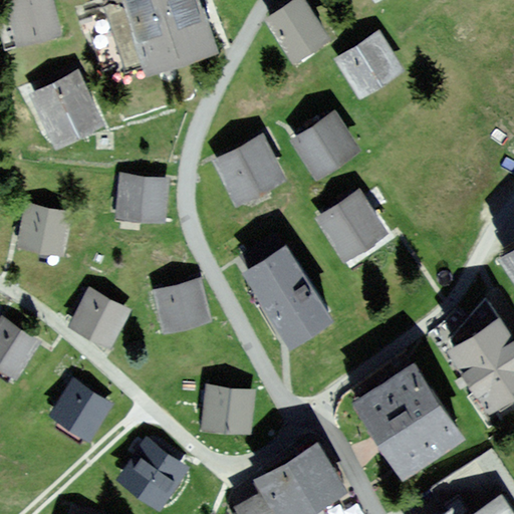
[(51,0),(10,0),(4,2),(17,47),(61,35),(51,0)]
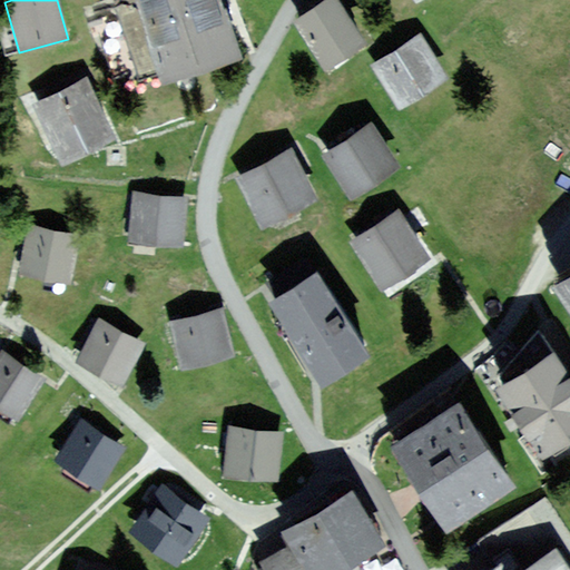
[(136,0),(161,79),(238,55),(220,0),(136,0)]
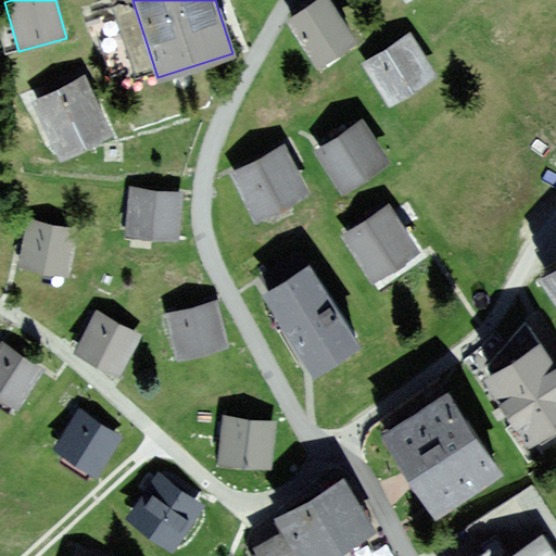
[(355,40),(329,0),(320,0),(288,22),(316,65),(355,40)]
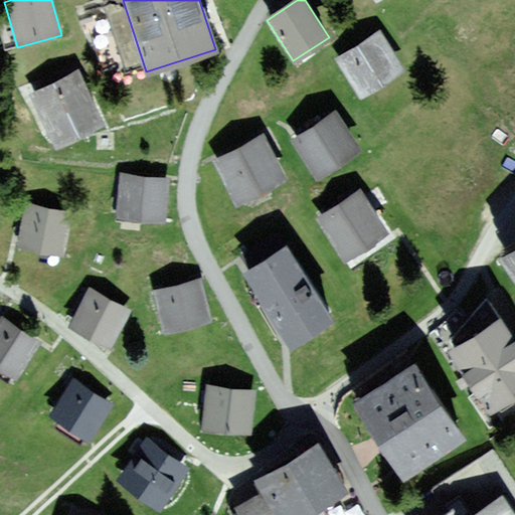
[(403,68),(379,31),(336,59),(360,97),(403,68)]
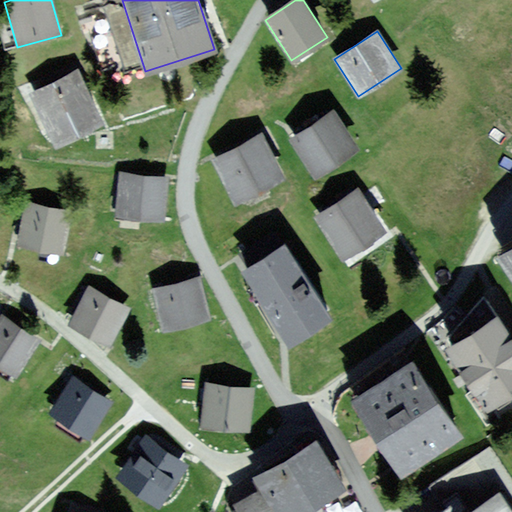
[(79,69),(30,92),(55,145),(104,122),(79,69)]
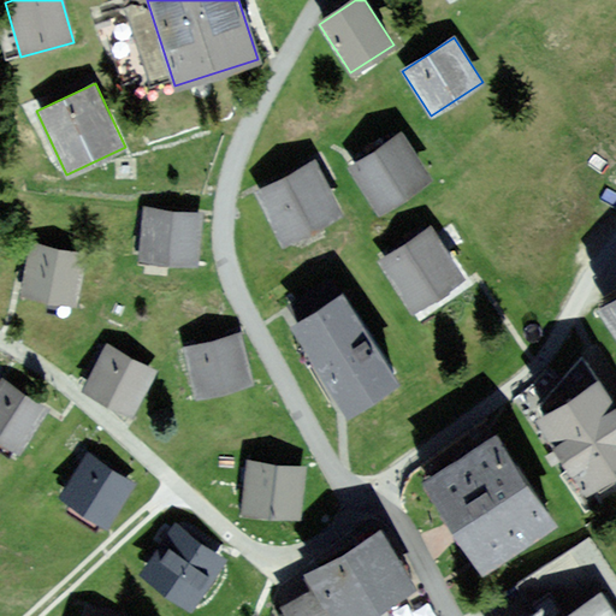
[(431,181),(401,134),(349,166),(378,213),(431,181)]
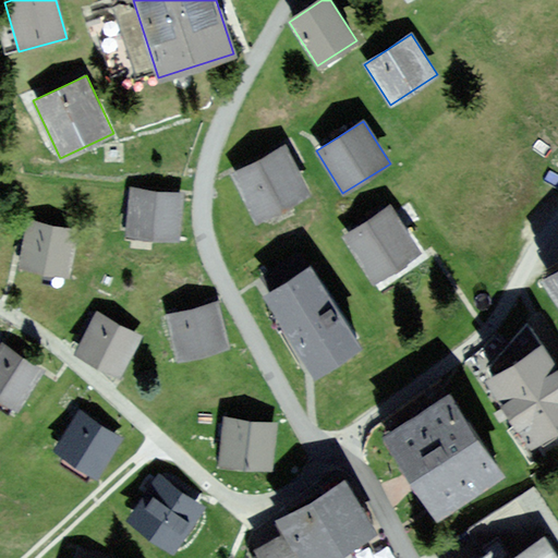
[(310,193),(284,145),(232,172),(257,220),(310,193)]
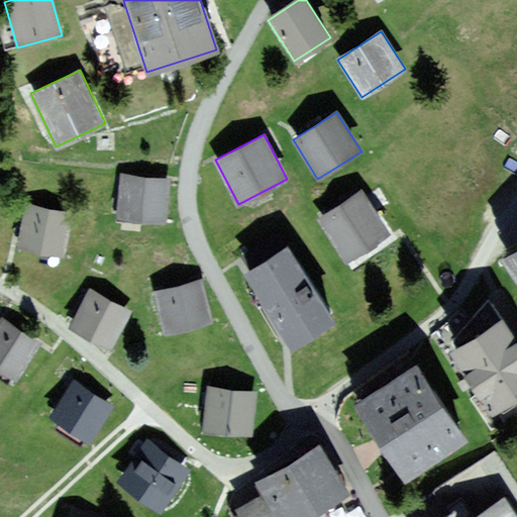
[(170,179),(121,174),(116,217),(165,222),(170,179)]
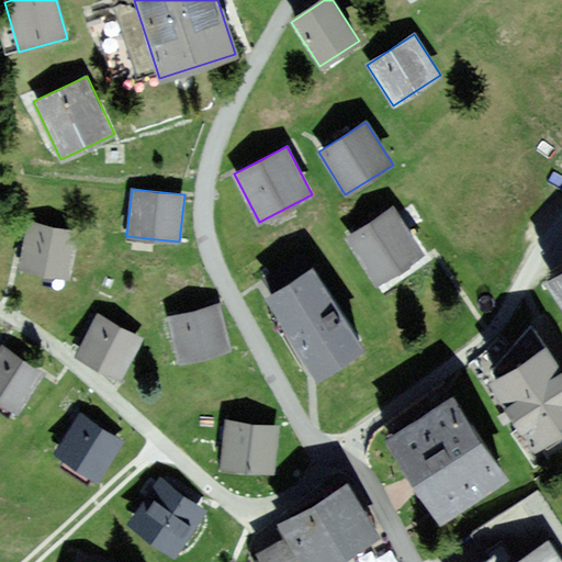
[(424,253),(393,206),(346,238),(377,284),(424,253)]
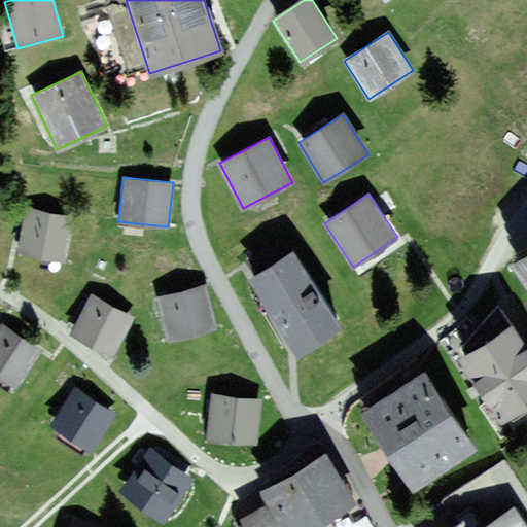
[(73,218),(28,209),(19,251),(65,260),(73,218)]
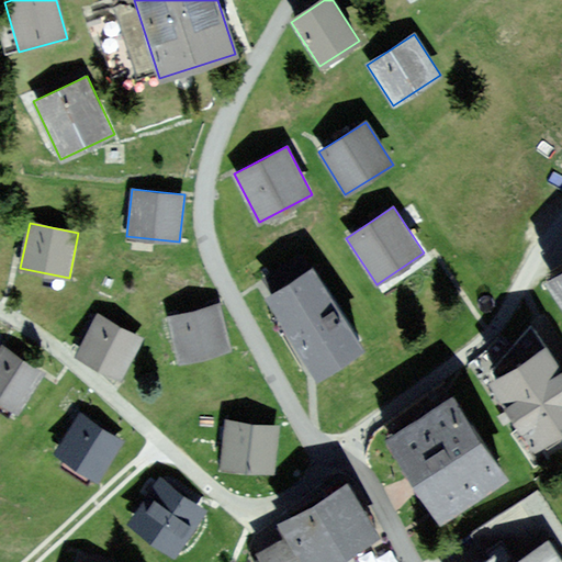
[(364,349),(313,267),(266,295),(318,378),(364,349)]
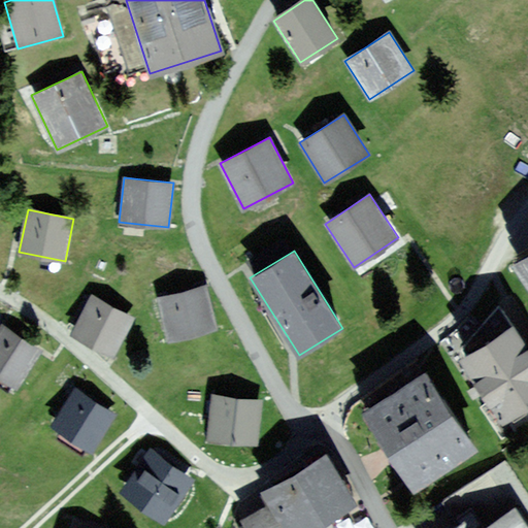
[(527,256),(515,265),(527,285),(527,256)]
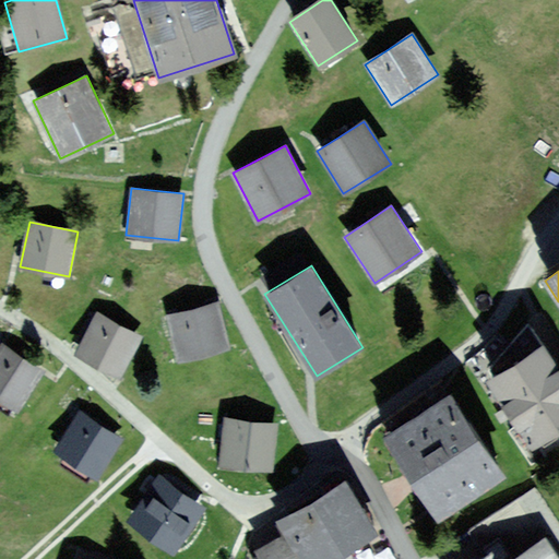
[(227,348),(217,305),(169,316),(179,359),(227,348)]
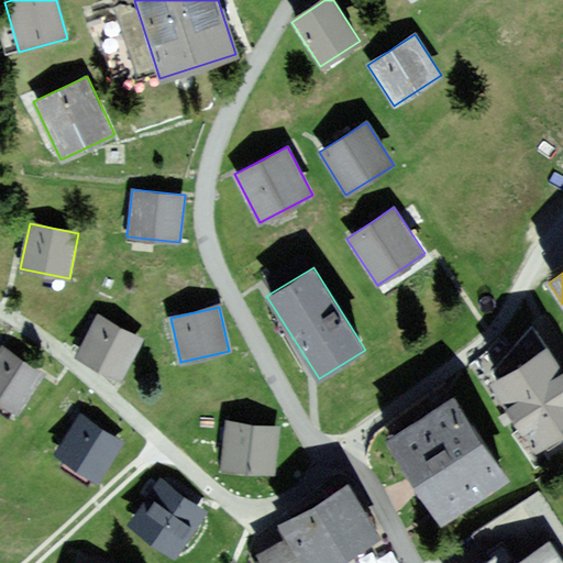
[(144,339),(98,315),(78,352),(123,376),(144,339)]
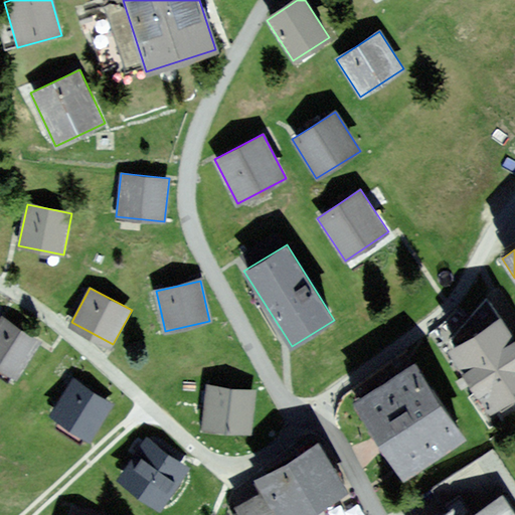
[(39,341),(1,317),(0,318),(0,366),(17,377),(39,341)]
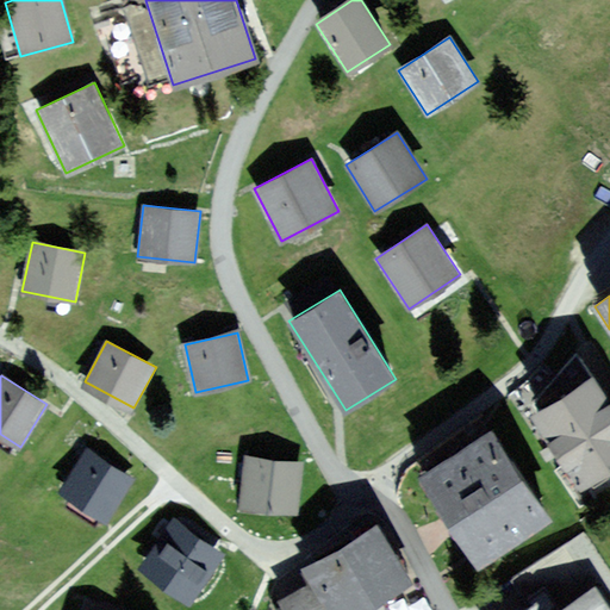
[(609,473),(609,402),(593,375),(529,415),(578,493),(609,473)]
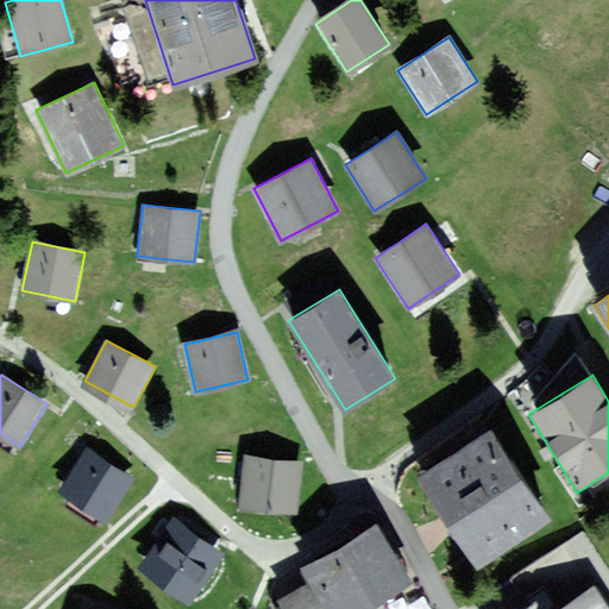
[(553,519),(493,427),(419,476),(479,567),(553,519)]
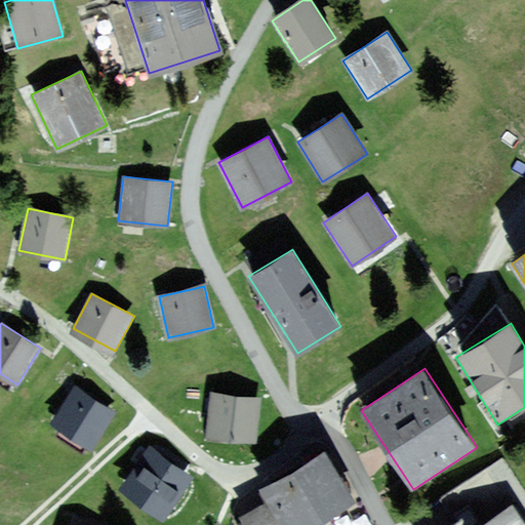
[(113,412),(75,389),(53,423),(91,448),(113,412)]
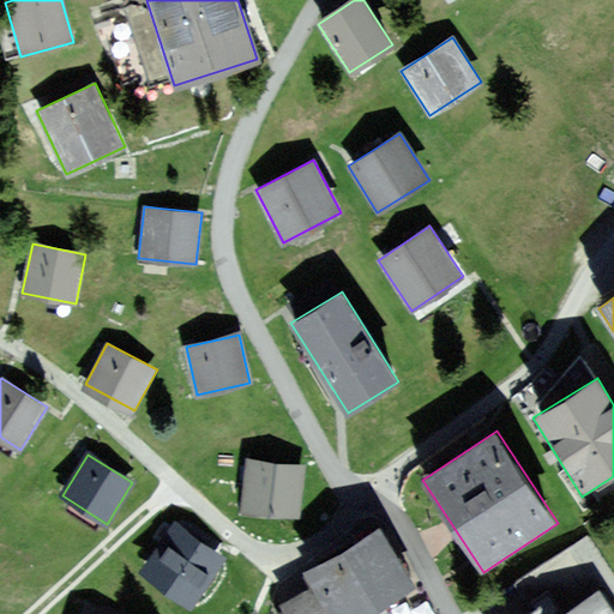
[(306,464),(247,458),(241,512),(300,518),(306,464)]
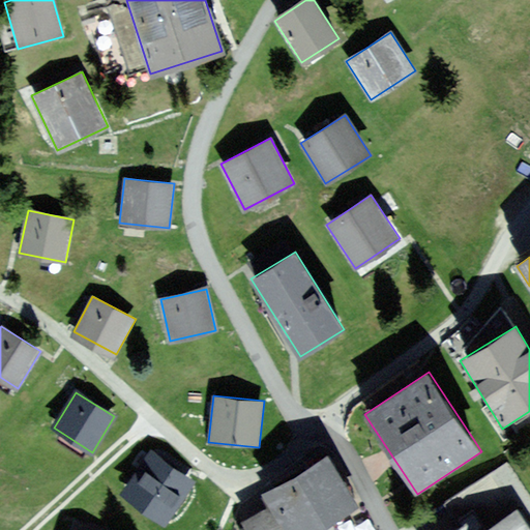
[(195,481),(149,453),(121,498),(167,526),(195,481)]
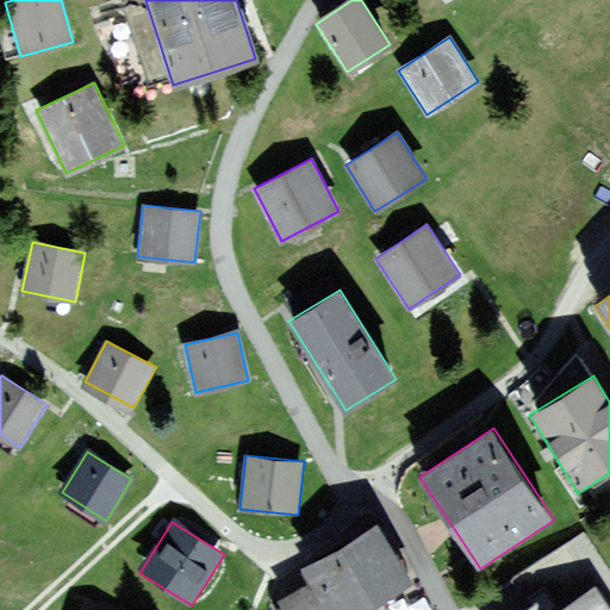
[(361,609),(411,583),(379,524),(299,568),(307,583),(277,599),(281,609),(361,609)]
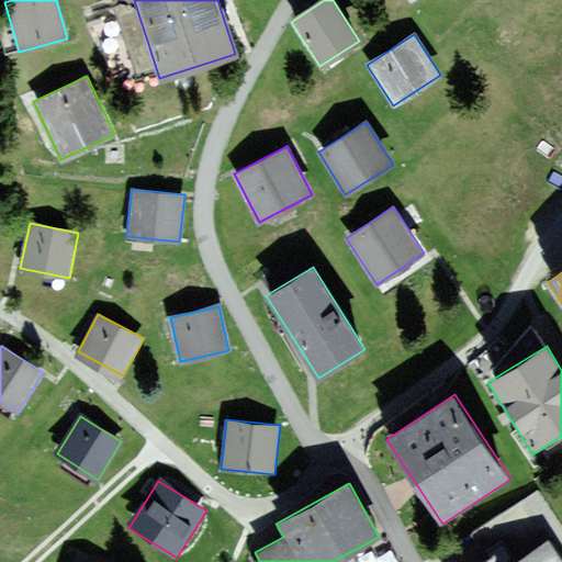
[(517,561),(515,561),(561,561),(561,549),(553,536),(517,561)]
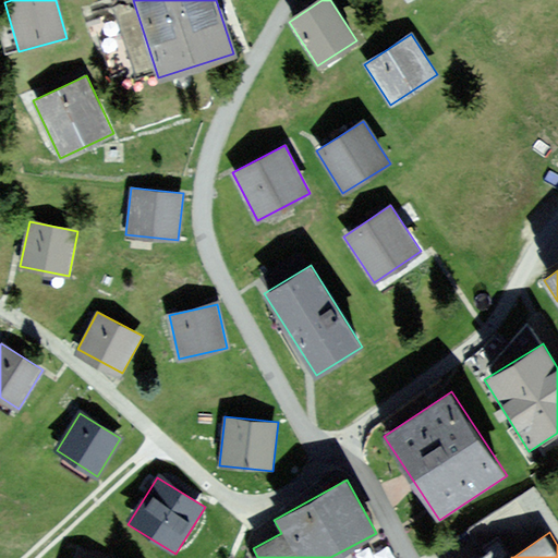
[(511,557),(513,557),(500,538),(471,557),(511,557)]
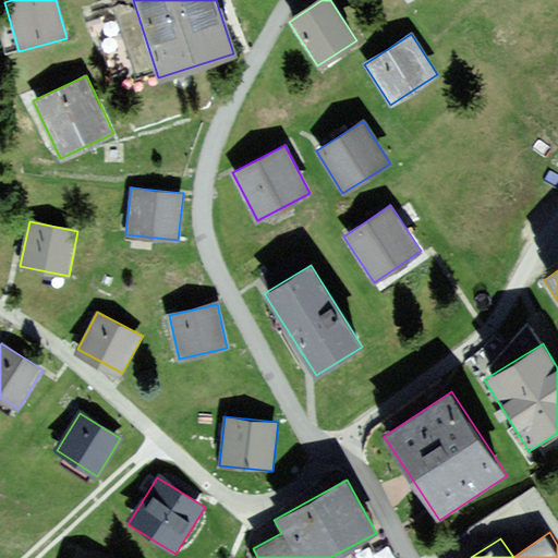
All buildings are outlined.
